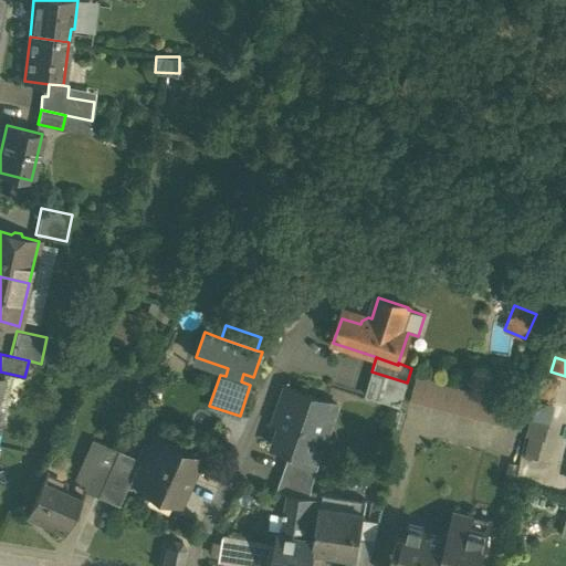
[(407,383),(371,371),(365,394),(399,406),(407,383)]
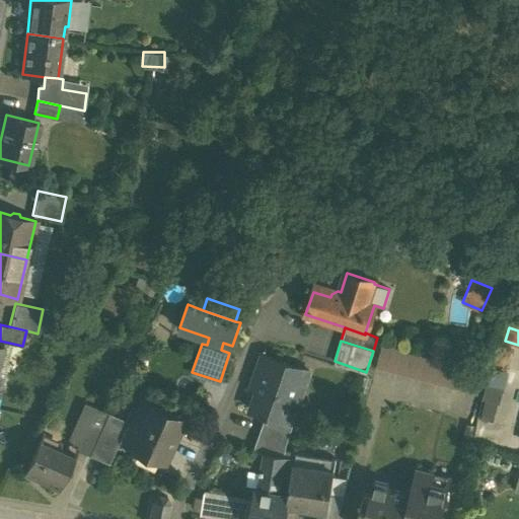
[(486,372),(382,344),(376,367),(479,395),(486,372)]
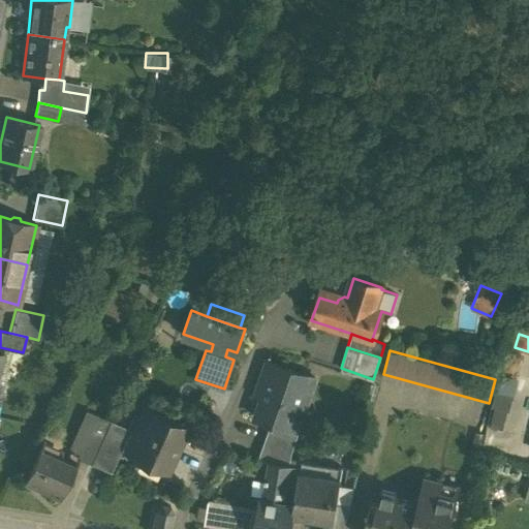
[(315,377),(268,361),(259,385),(266,387),(255,416),(271,422),(293,430),(294,428),(303,403),(300,402),(303,394),(308,396),(315,377)]
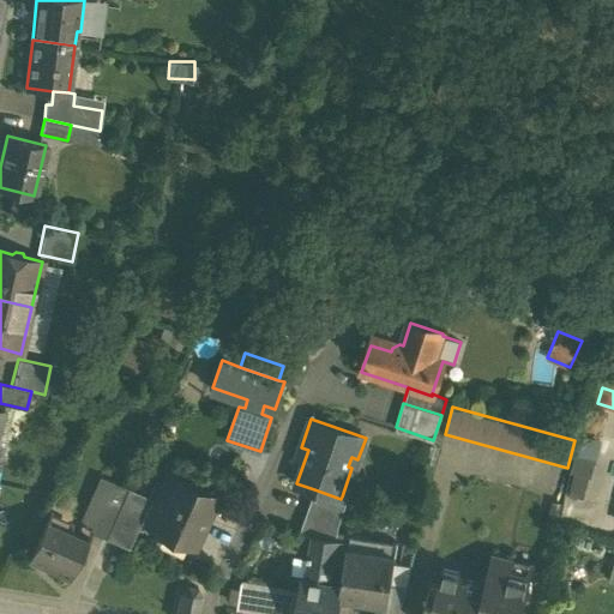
[(215,501),(166,479),(146,521),(196,543),(208,519),(199,516),(204,505),(212,509),(215,501)]
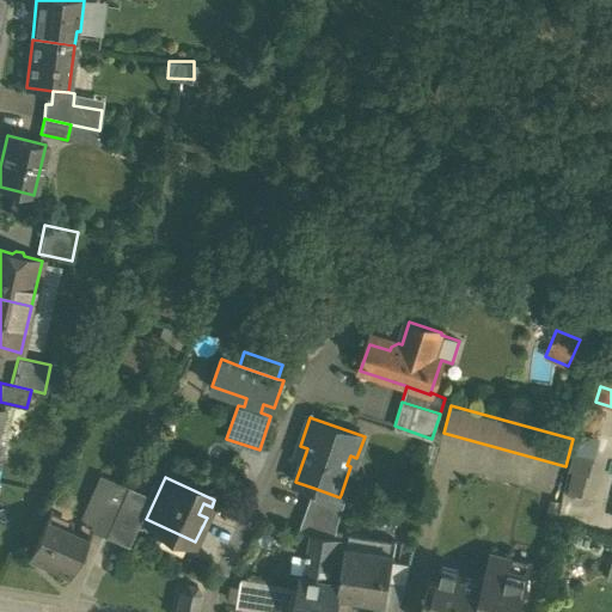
[(106,478),(97,499),(102,501),(89,530),(104,537),(120,505),(124,491),(127,488),(106,478)]
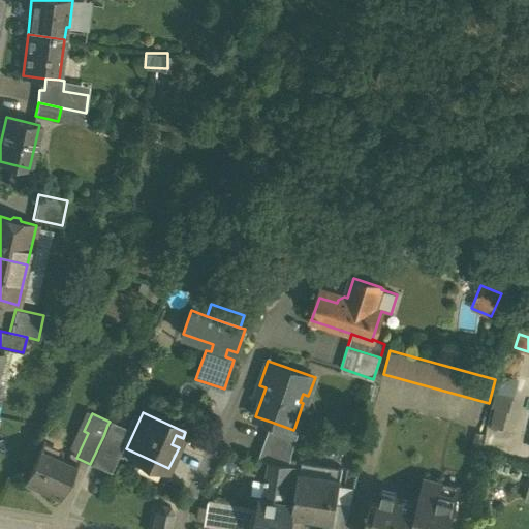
[(293,430),(271,422),(257,459),(270,461),(289,464),(291,452),(300,430),(294,428),(293,430)]
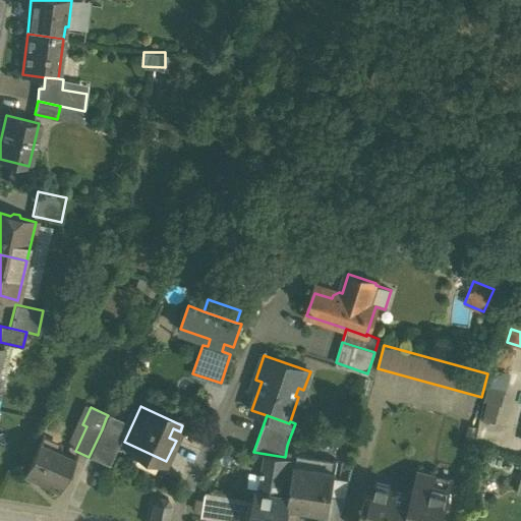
[(125,427),(106,418),(102,429),(121,438),(125,427)]
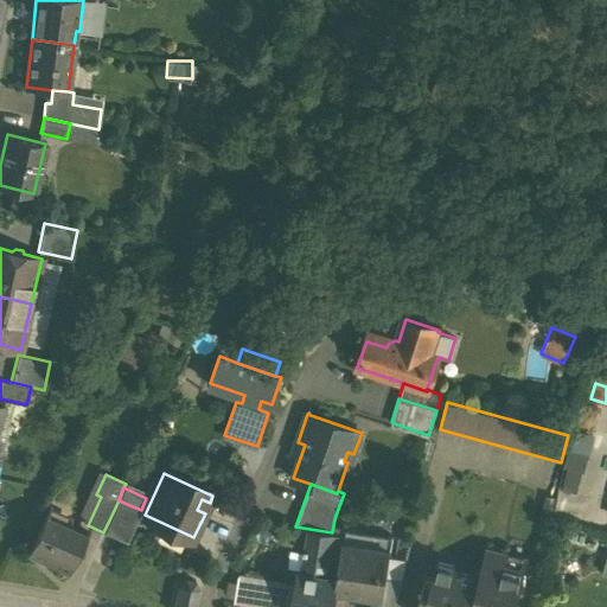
[(85,534),(44,516),(27,554),(69,572),(85,534)]
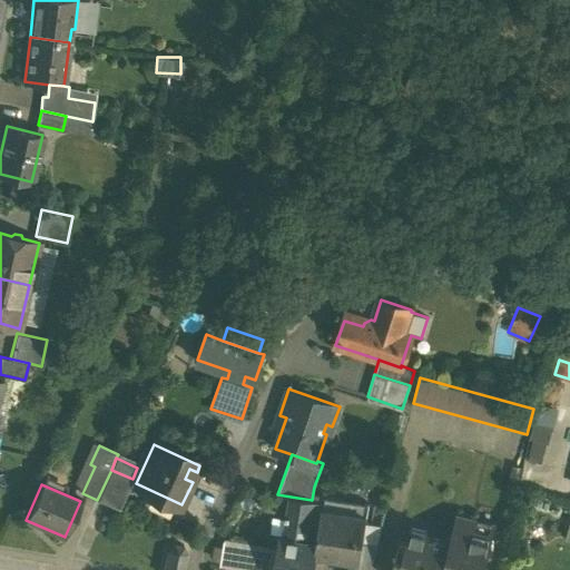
[(369,502),(324,495),(322,509),(323,509),(367,516),(369,502)]
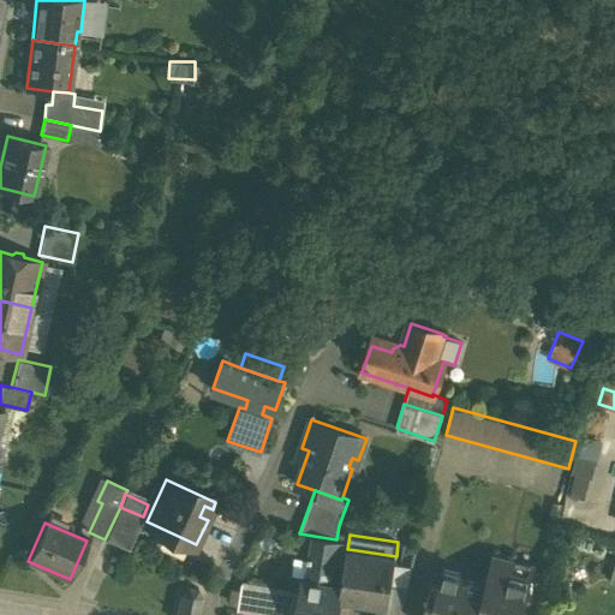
[(336,539),(314,536),(308,578),(330,581),(335,547),(336,539)]
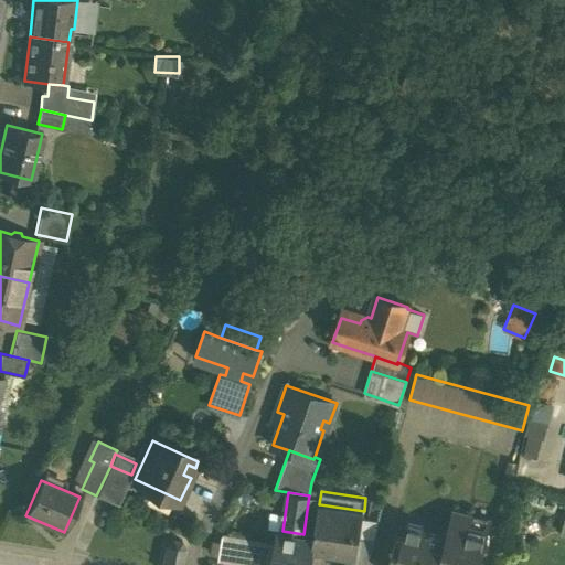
[(319,504),(308,502),(304,534),(316,535),(320,504),(319,504)]
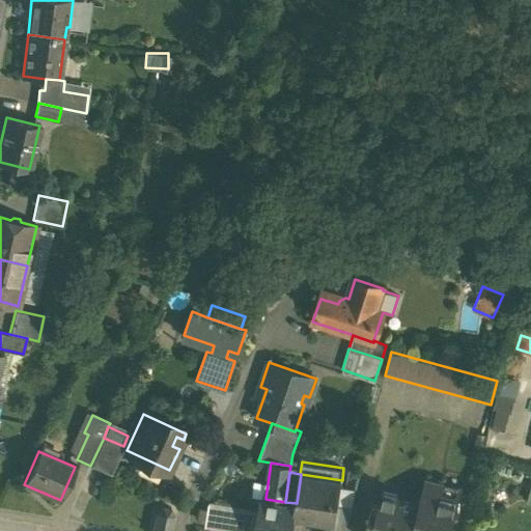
[(342,480),(301,474),(297,503),(295,514),(335,522),(342,480)]
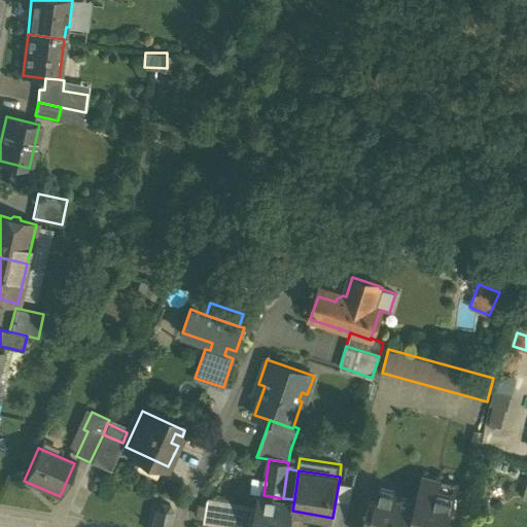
[(440,480),(422,475),(414,507),(410,506),(411,500),(395,496),(396,492),(378,487),(374,506),(376,511),(374,519),(364,517),(361,526),(443,526),(444,526),(441,526),(442,521),(448,523),(451,511),(455,508),(456,502),(454,499),(458,484),(455,484),(454,488),(438,484),(440,480)]
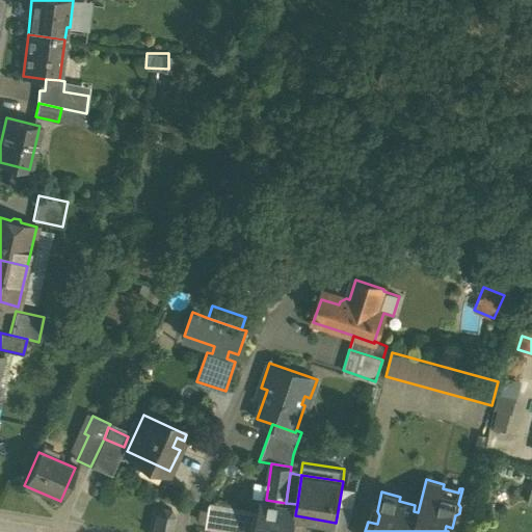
[(266,500),(260,499),(258,511),(255,531),(292,531),(295,515),(297,504),(286,503),(266,500)]
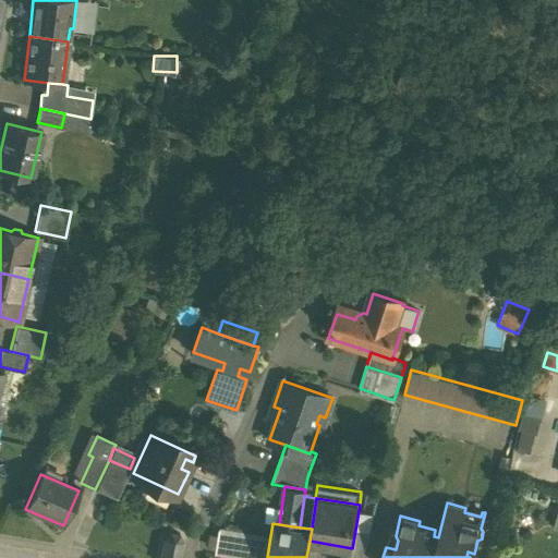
[(267,557),(270,536),(219,529),(216,554),(243,557),(267,557)]
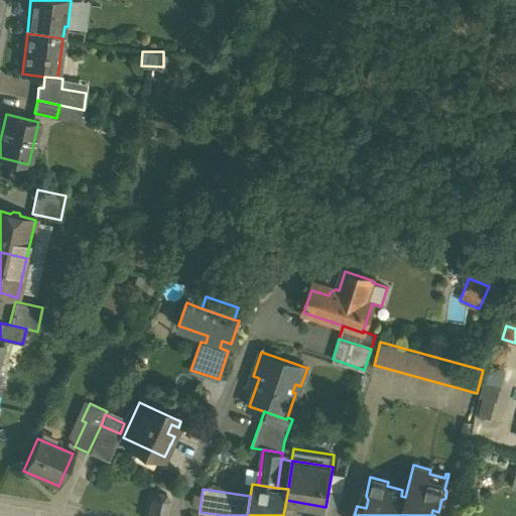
[(158,492),(151,497),(148,515),(165,515),(169,500),(165,493),(158,492)]
